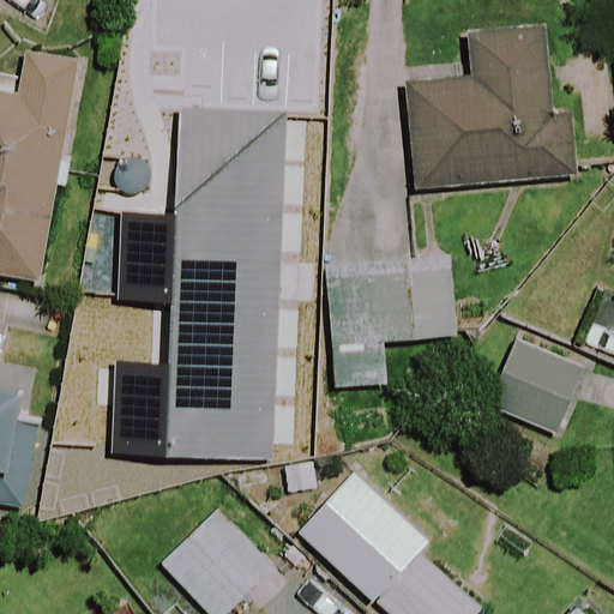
[(551,115),(542,28),(464,35),(469,79),(403,84),(413,190),(576,175),(571,114),(551,115)]
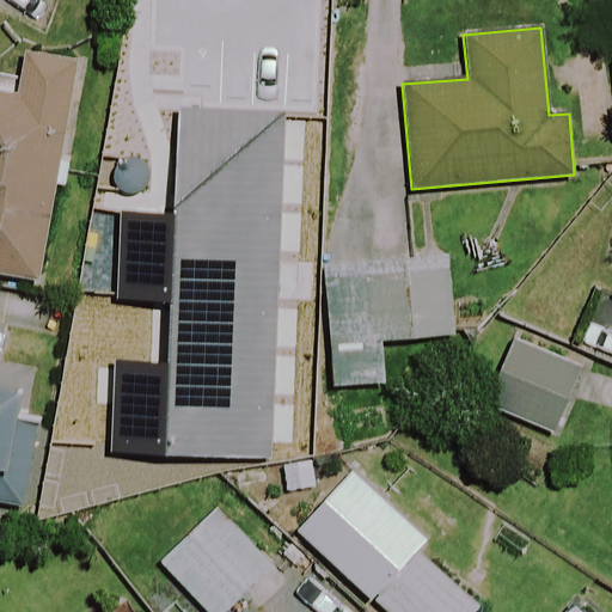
[(0,277),(42,283),(55,190),(65,191),(69,160),(60,159),(75,56),(23,48),(16,99),(0,97),(0,277)]
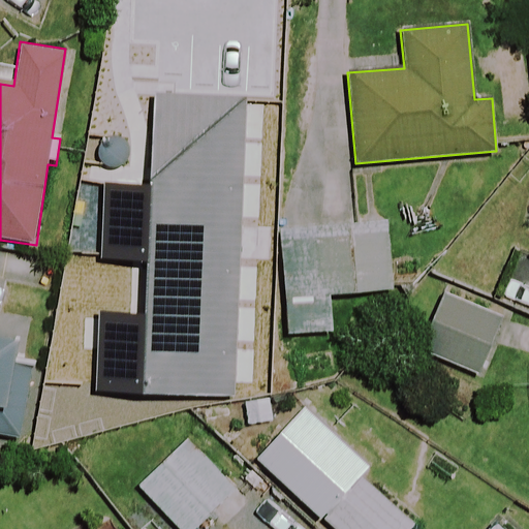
[(236,238),(243,103),(156,98),(149,232),(236,238)]
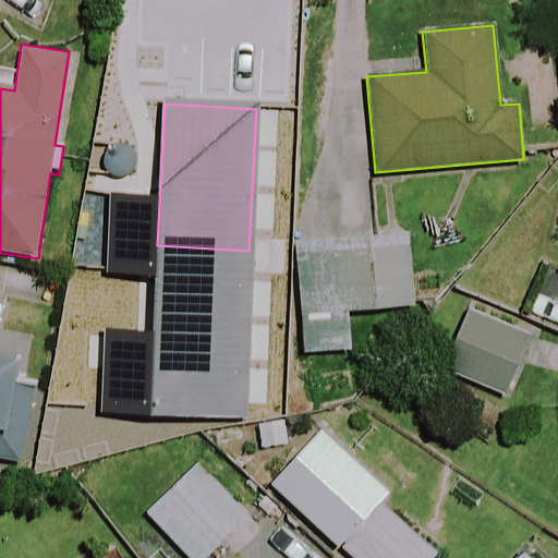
[(411,306),(407,235),(325,240),(329,312),(411,306)]
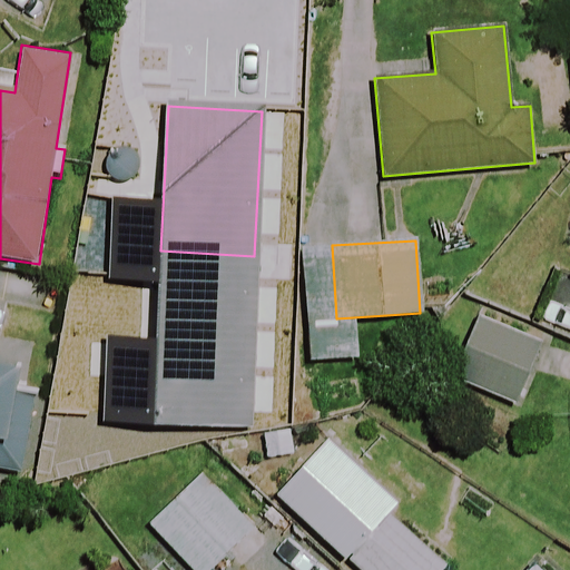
[(539,343),(478,320),(454,382),(516,405),(539,343)]
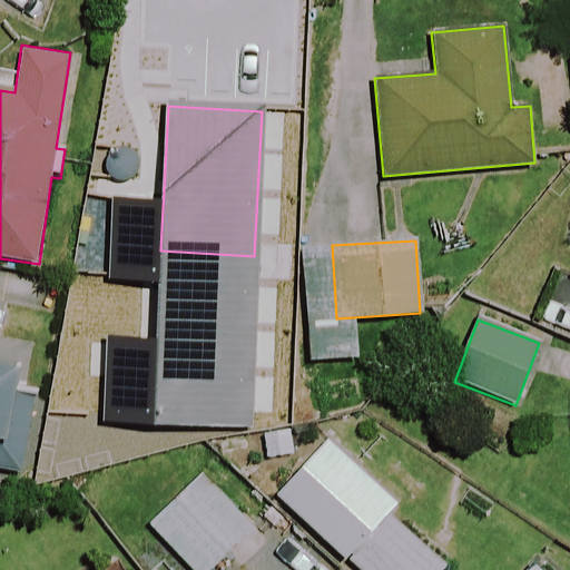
[(26,351),(0,345),(0,436),(8,439),(26,351)]
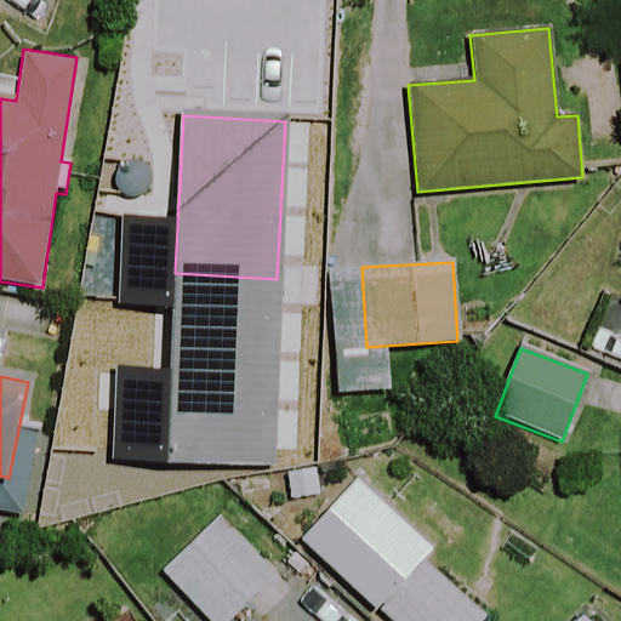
[(433,548),(357,479),(301,539),(389,620),(483,620),(485,619),(422,560),(433,548)]
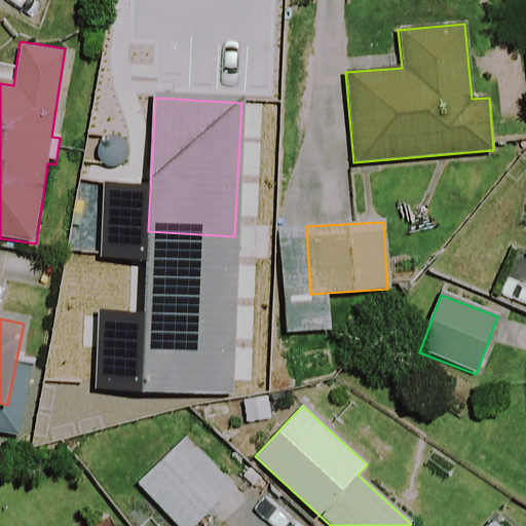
[(193,525),(230,490),(180,439),(135,484),(175,525),(193,525)]
